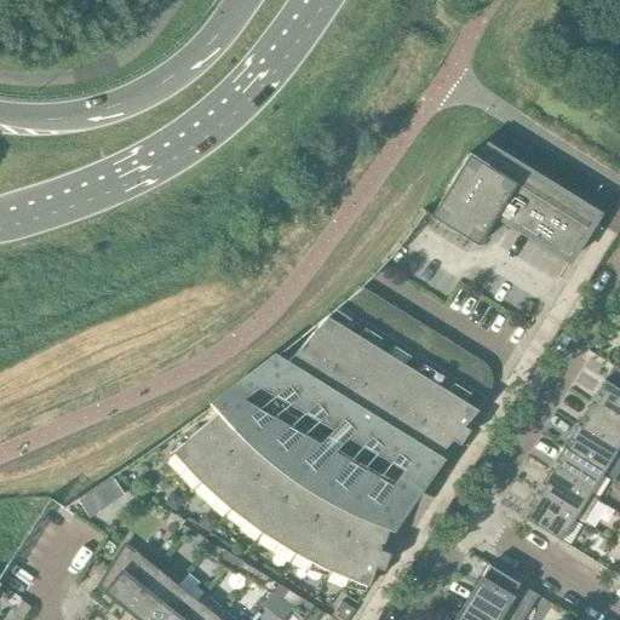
[(422,211),(424,212),(476,245),(484,231),(491,227),(489,227),(500,218),(569,262),(598,213),(486,144),(486,147),(474,158),(468,154),(438,200),(430,214),(423,210),(422,211)]
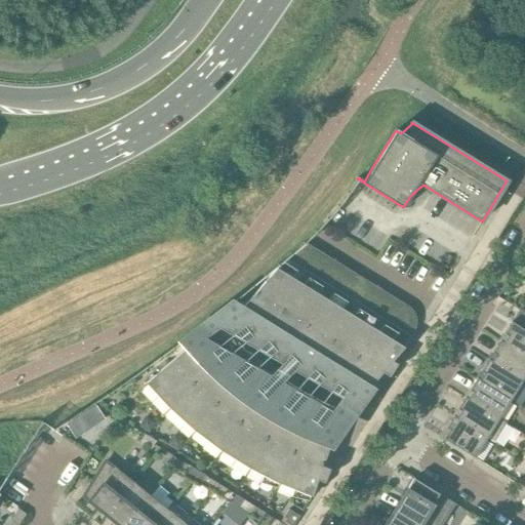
[(277,269),(303,284),(304,284),(323,253),(307,243),(307,244),(277,269)]
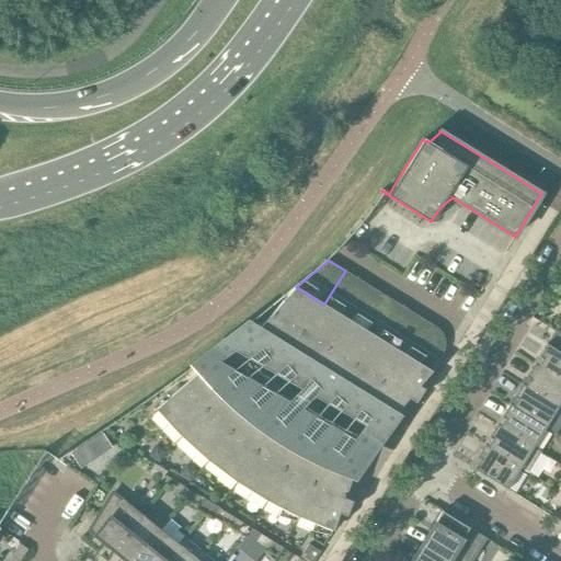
[(345,271),(324,304),(335,311),(356,277),(345,271)]
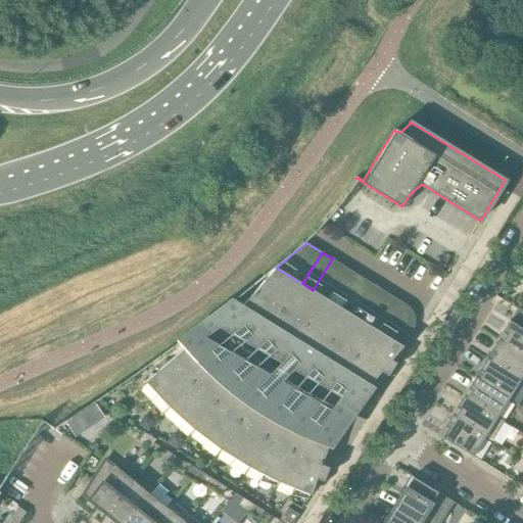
[(313,290),(323,296),(342,266),(332,258),(313,290)]
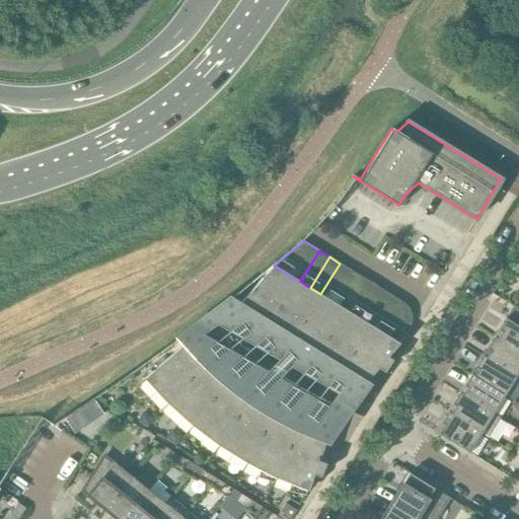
[(320,294),(323,296),(330,300),(350,270),(340,264),(320,294)]
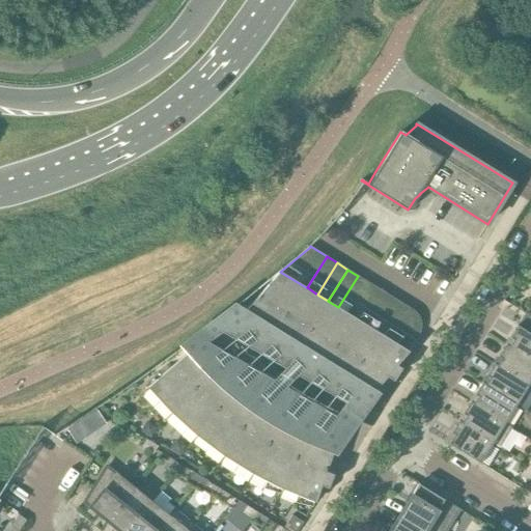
[(264,334),(306,287),(280,272),(279,271),(240,317),(239,318),(264,334)]
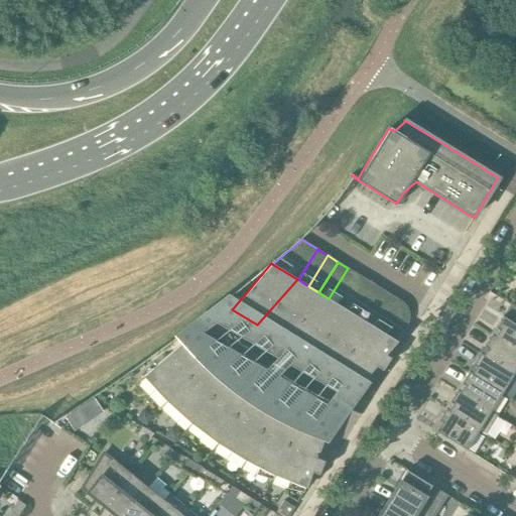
[(329,298),(339,305),(358,274),(348,268),(329,298)]
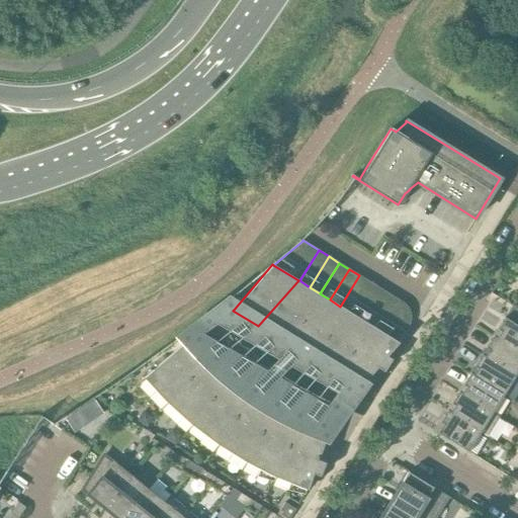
[(340,307),(348,311),(351,313),(369,281),(359,275),(340,307)]
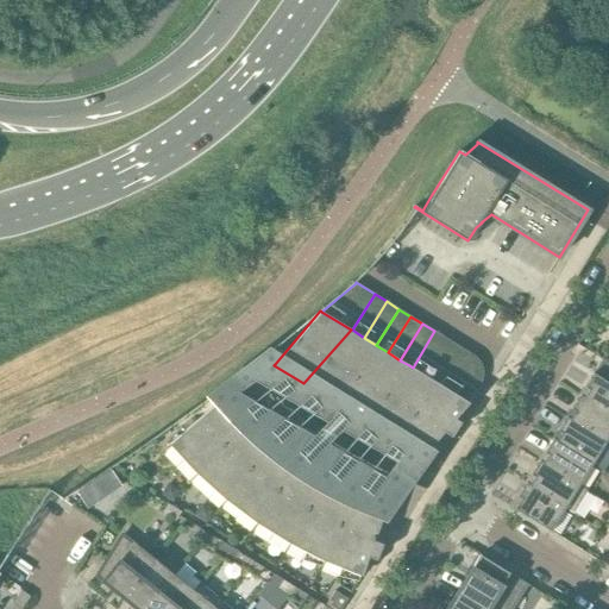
[(351,330),(303,383),(333,402),(380,347),(376,345),(364,338),(352,330),(351,330)]
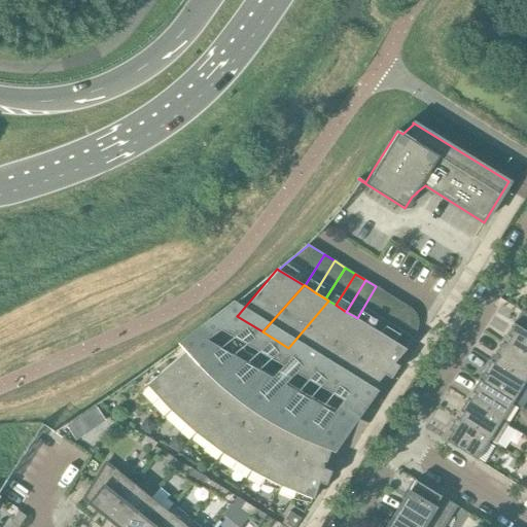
[(357,318),(367,324),(387,293),(376,286),(357,318)]
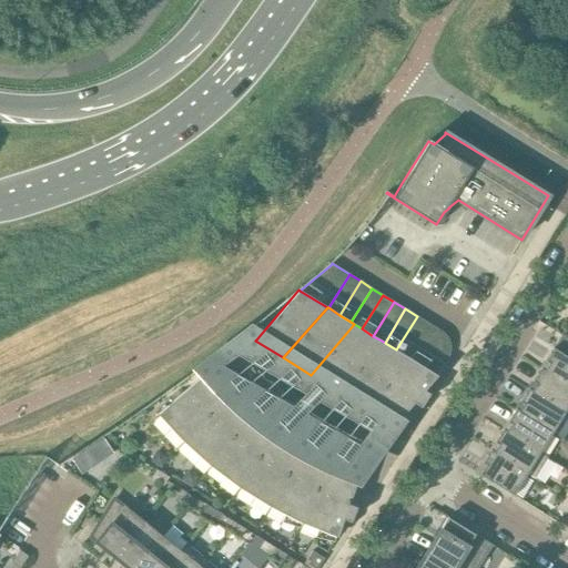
[(396,350),(407,357),(428,323),(417,316),(396,350)]
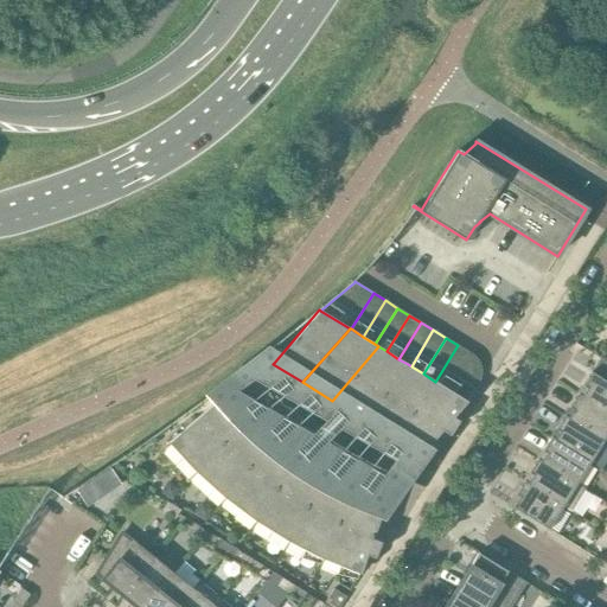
[(435,382),(436,382),(446,388),(468,352),(458,345),(435,382)]
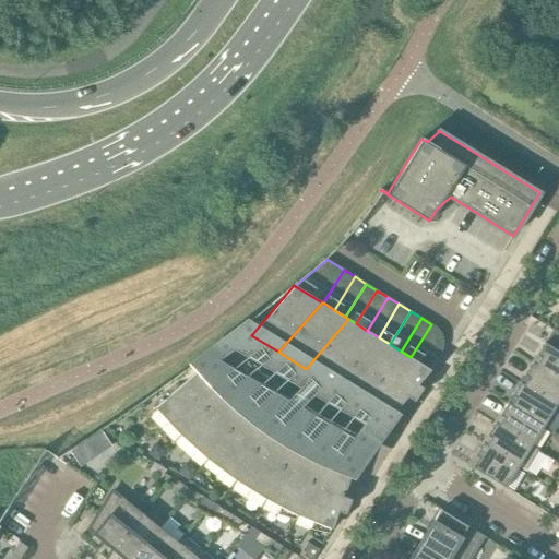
[(348,319),(306,369),(332,385),(376,335),(367,331),(356,323),(348,319)]
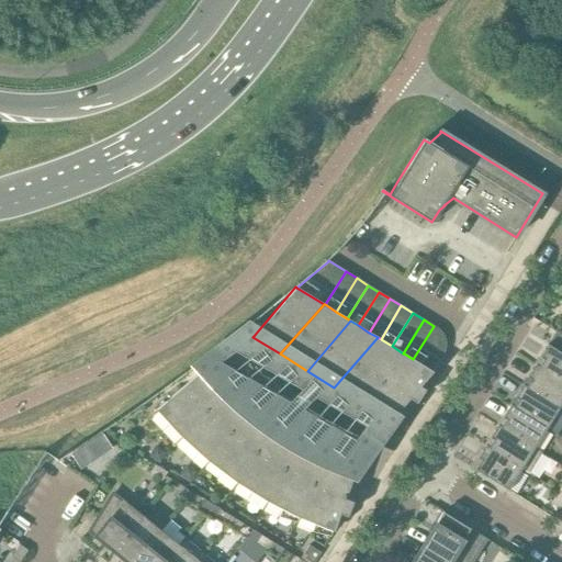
[(433,371),(442,355),(445,351),(445,347),(446,344),(445,340),(445,337),(442,335),(441,332),(439,329),(437,327),(434,326),(413,359),(433,371)]
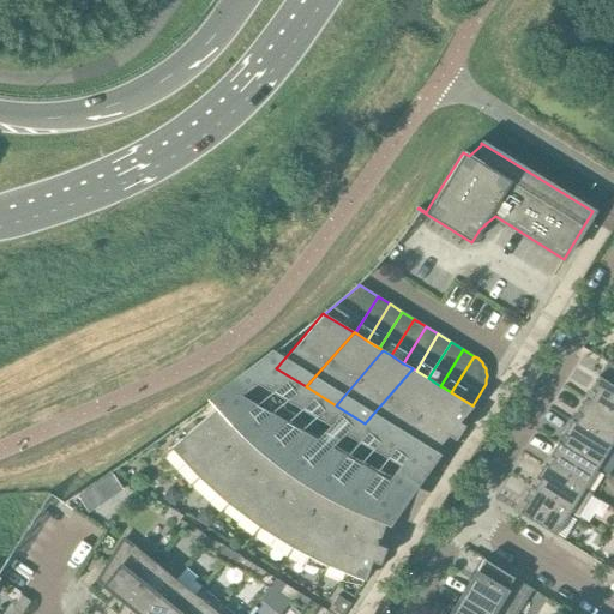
[(217,395),(218,396),(223,402),(224,401),(248,426),(272,447),(299,468),(326,485),(356,500),(383,510),(387,503),(399,507),(399,506),(415,481),(416,482),(417,482),(419,482),(420,482),(422,481),(423,480),(425,477),(426,476),(426,474),(425,471),(425,470),(423,469),(413,462),(416,455),(395,441),(365,423),(336,405),(306,386),(276,368),(277,367),(265,360),(264,359),(263,360),(250,371),(248,372),(234,383),(233,383),(233,384),(218,395),(217,395)]
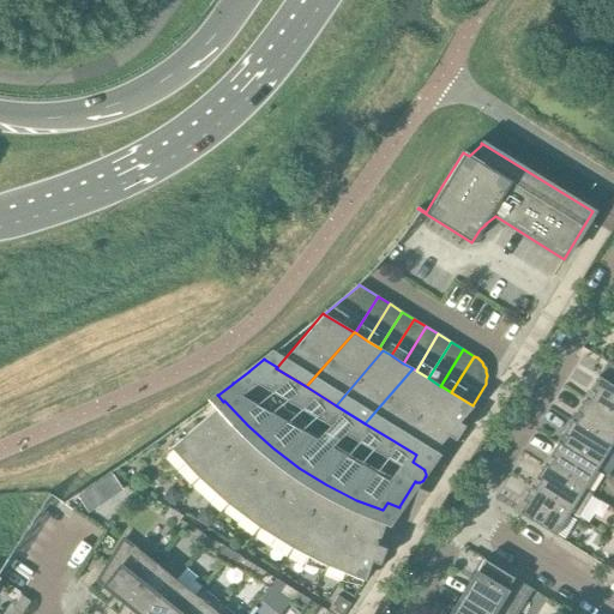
[(613,417),(613,368),(606,363),(597,375),(589,390),(593,392),(588,399),(587,402),(613,417)]
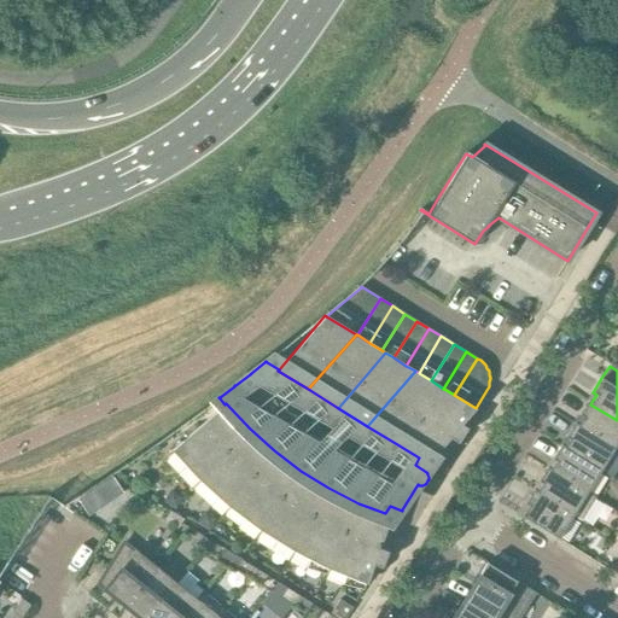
[(431,380),(419,373),(415,371),(367,426),(397,444),(444,389),(443,389),(431,380)]
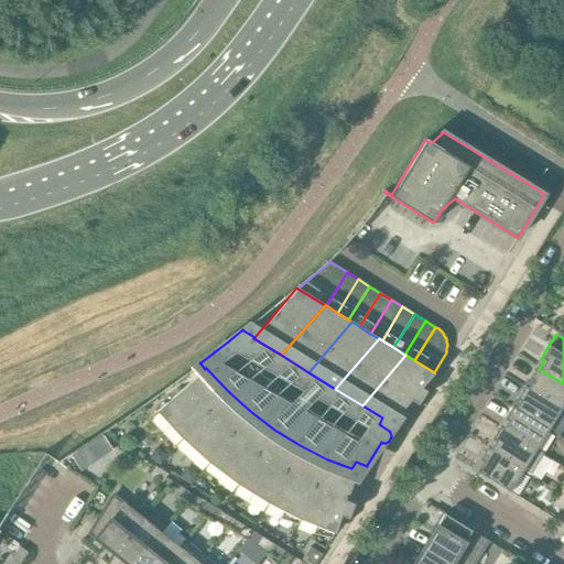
[(421,388),(431,376),(434,372),(414,360),(405,355),(362,405),(382,418),(390,423),(411,400),(415,402),(424,389),(421,388)]
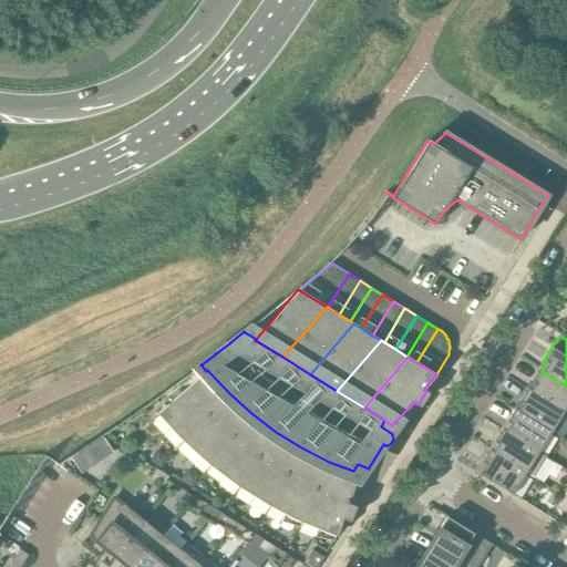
[(564,412),(566,405),(566,385),(542,371),(543,369),(539,367),(531,381),(535,383),(531,390),(529,391),(564,412)]
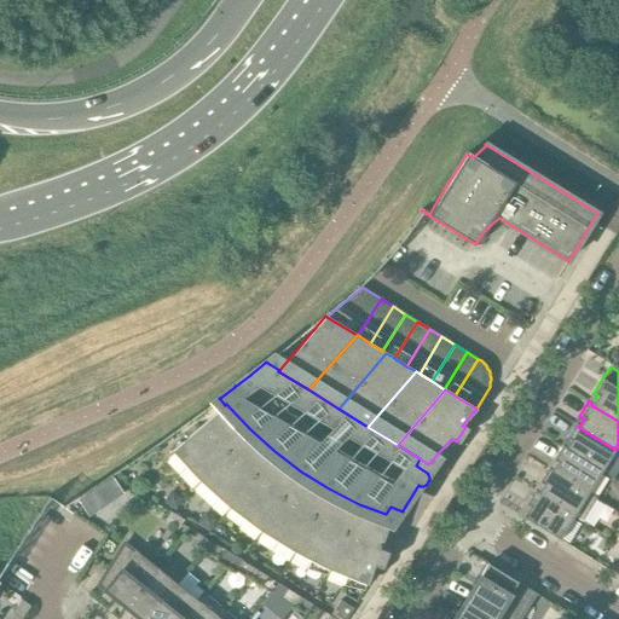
[(200,481),(250,429),(226,404),(225,405),(172,451),(200,481)]
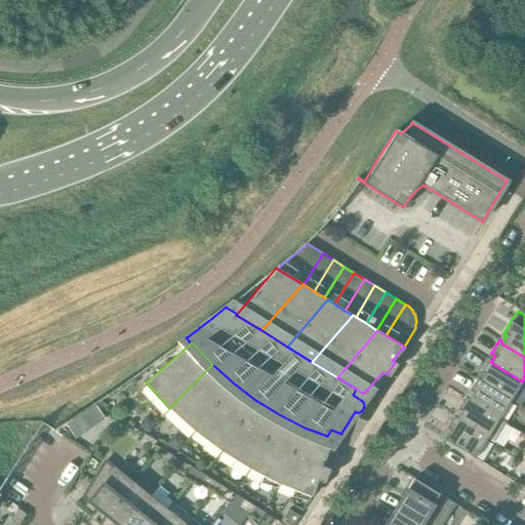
[(510,400),(522,381),(490,362),(491,361),(488,359),(480,371),(483,373),(479,379),(479,380),(510,400)]
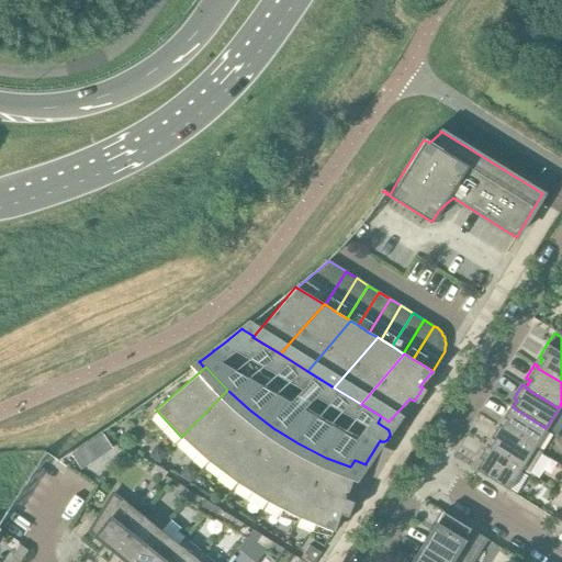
[(181,437),(208,461),(249,409),(227,390),(181,437)]
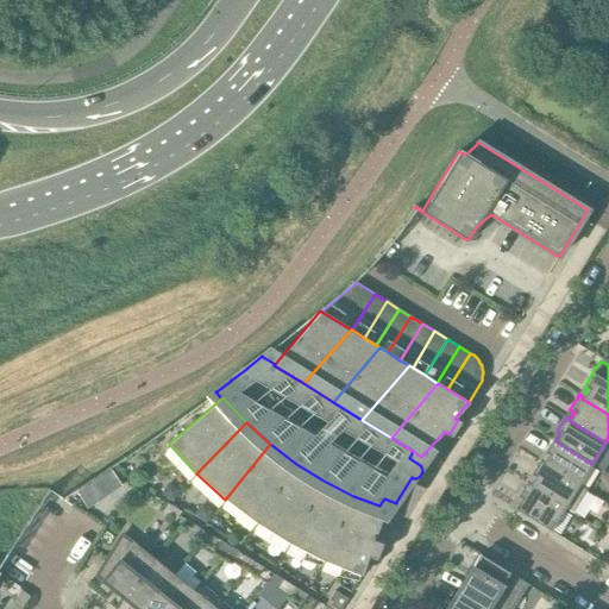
[(586,491),(588,490),(579,485),(591,464),(556,441),(556,440),(552,438),(544,452),(547,454),(542,462),(541,464),(586,491)]
